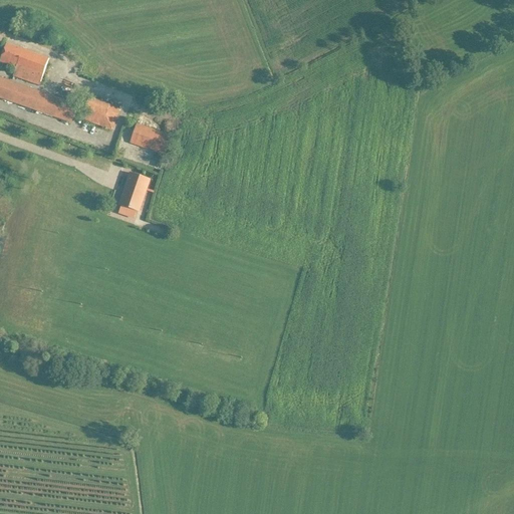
[(0,61),(16,67),(13,76),(40,85),(49,59),(7,43),(0,61)]
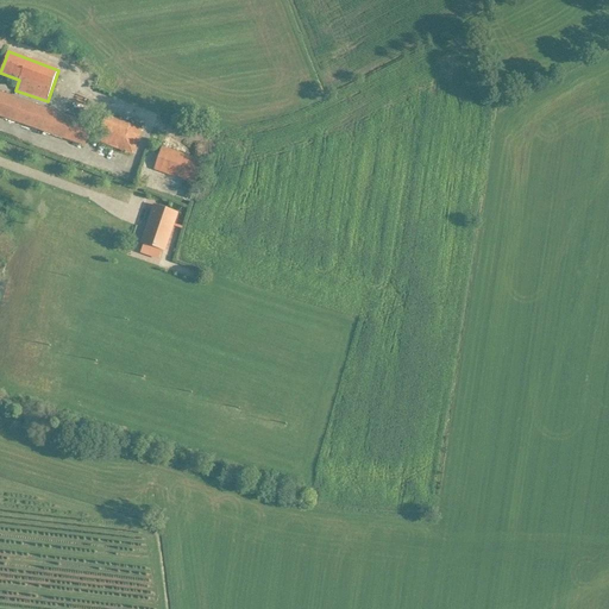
[(0,114),(85,144),(92,126),(0,93),(0,114)]
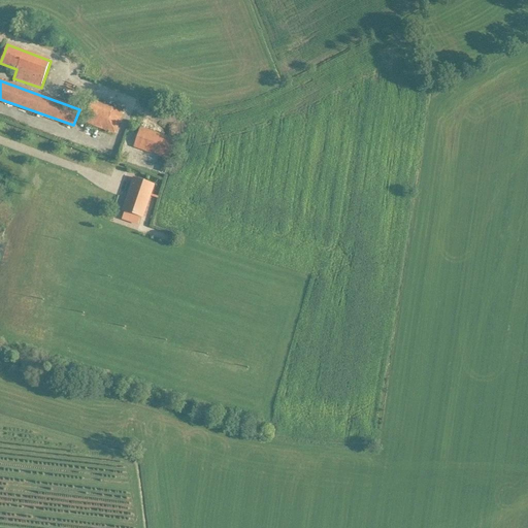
[(84,121),(114,132),(123,111),(91,100),(84,121)]
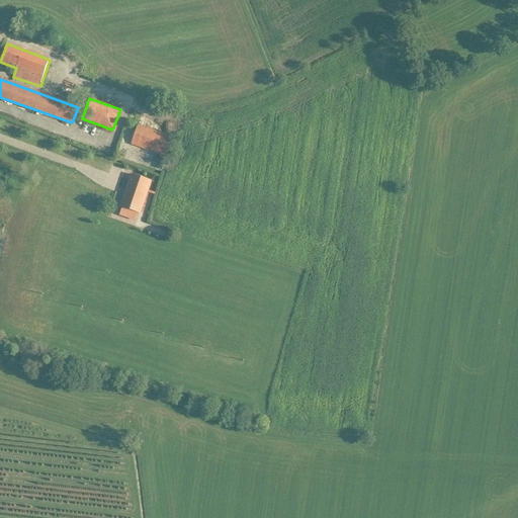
[(132,143),(165,155),(171,138),(138,126),(132,143)]
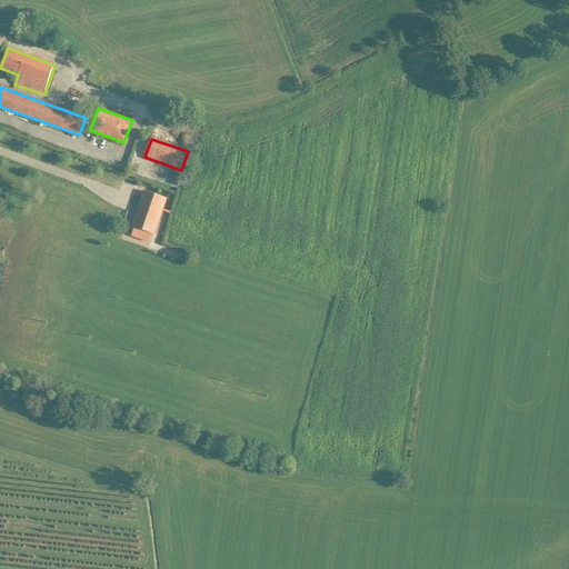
[(155,236),(167,199),(143,191),(131,227),(155,236)]
